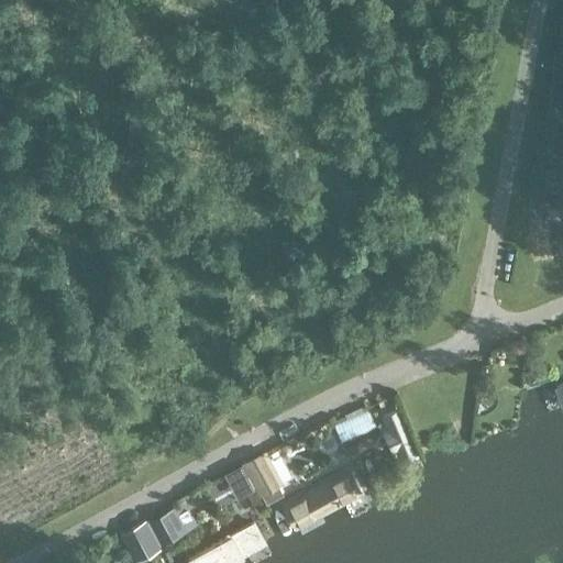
[(509,343),(512,351),(523,346),(520,339),(509,343)]
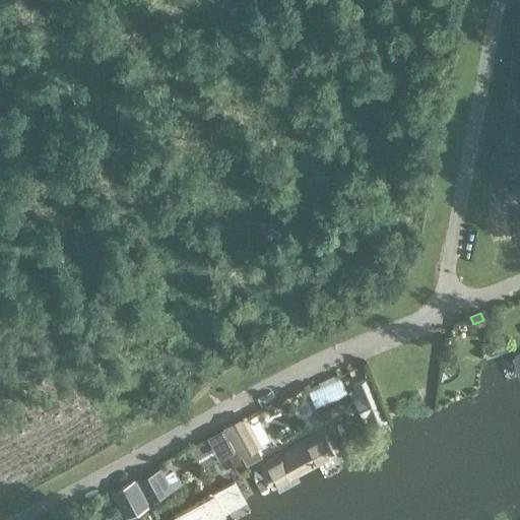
[(374,377),(353,384),(359,397),(356,398),(364,415),(385,406),(374,377)]
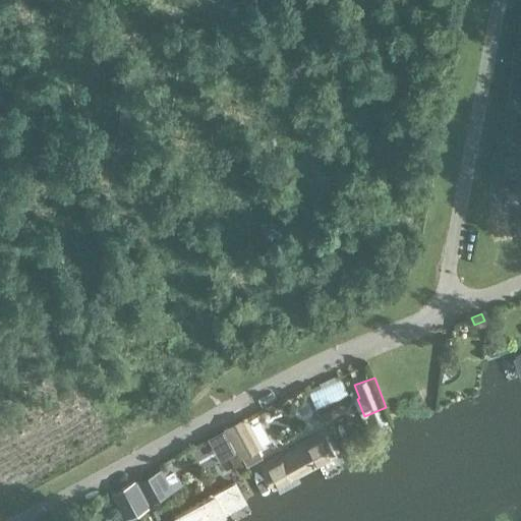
[(243,416),(226,426),(241,455),(259,446),(243,416)]
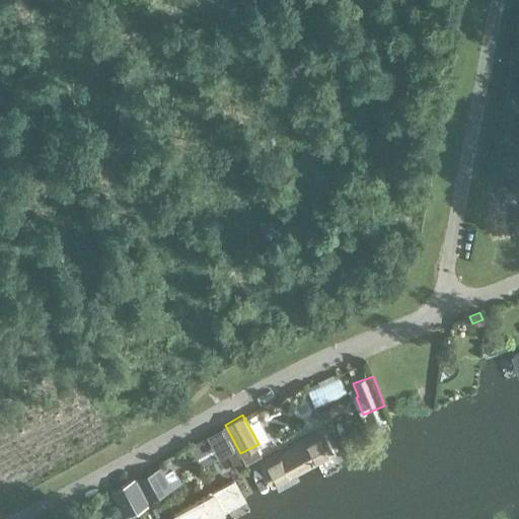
[(325,431),(257,467),(269,490),(338,454),(325,431)]
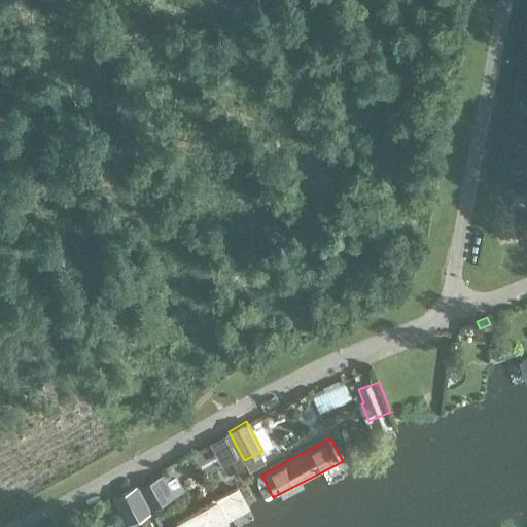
[(239,458),(232,462),(239,473),(246,469),(239,458)]
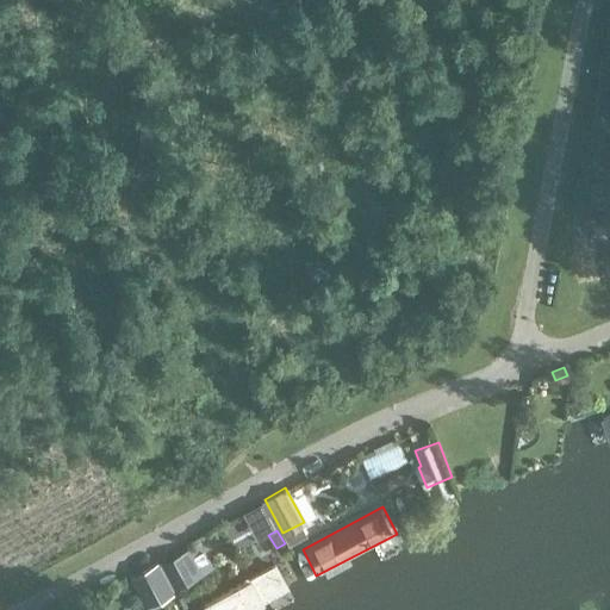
[(187,547),(201,573),(212,567),(199,541),(187,547)]
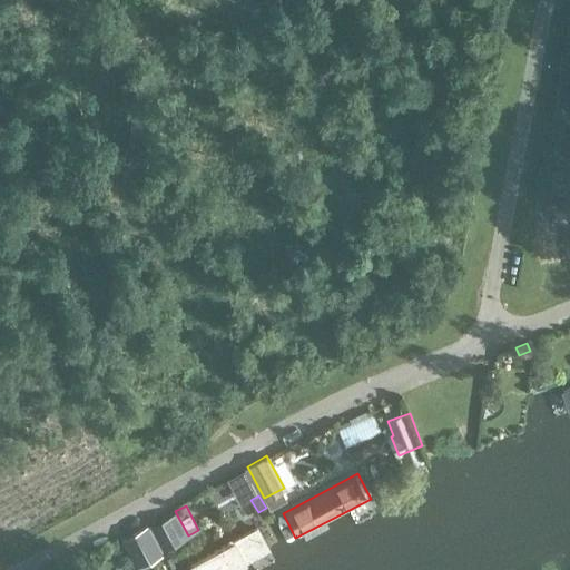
[(177,541),(165,518),(151,524),(165,549),(177,541)]
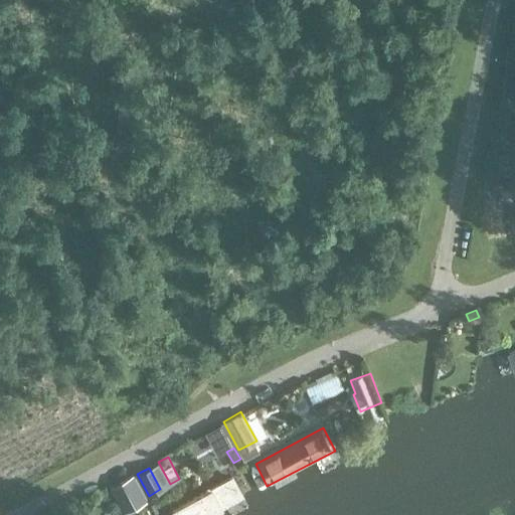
[(121,481),(134,504),(145,498),(134,475),(121,481)]
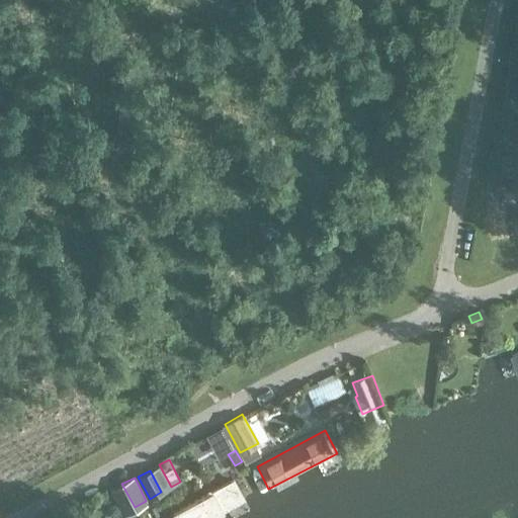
[(235,481),(172,514),(173,517),(217,517),(247,503),(235,481)]
